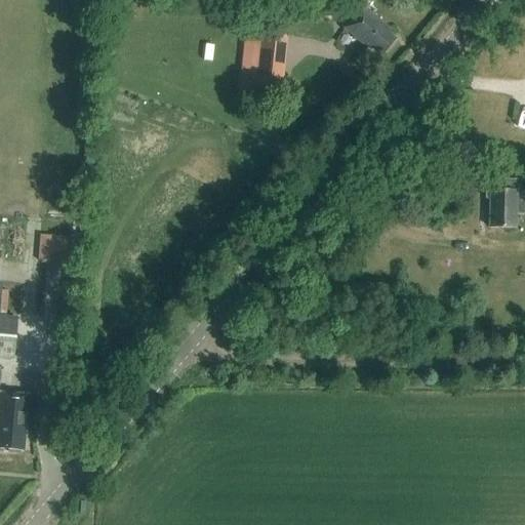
[(294,0),(295,16),(341,14),(349,22),(344,28),(365,47),(368,44),(380,55),(393,40),(388,36),(392,31),(362,5),(358,11),(345,0),(294,0)]
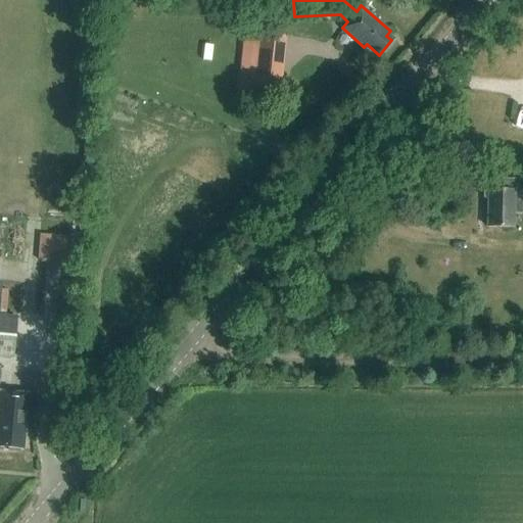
[(254,26),(254,63),(279,63),(279,26),(254,26)]
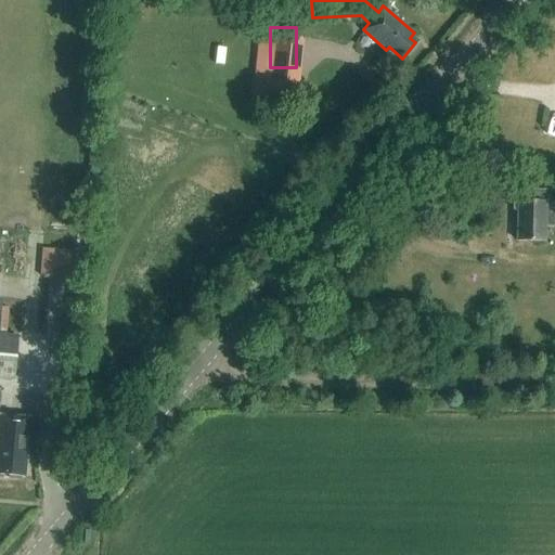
[(554,190),(521,190),(521,192),(519,192),(514,194),(514,211),(518,214),(518,242),(546,242),(546,228),(554,228),(554,190)]
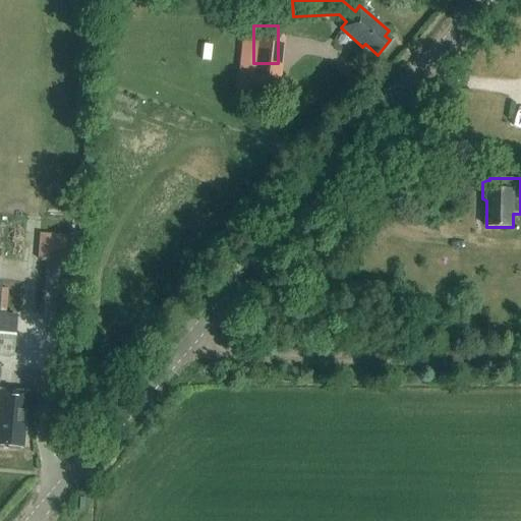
[(70,259),(71,233),(37,232),(37,259),(70,259)]
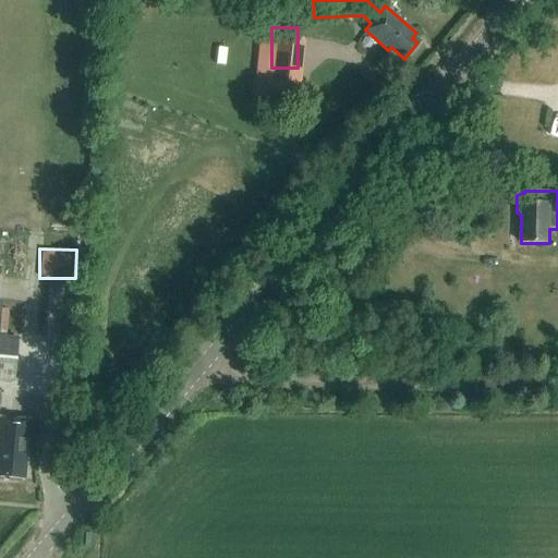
[(0,379),(14,381),(19,337),(0,335),(0,319),(2,301),(0,300),(0,379)]
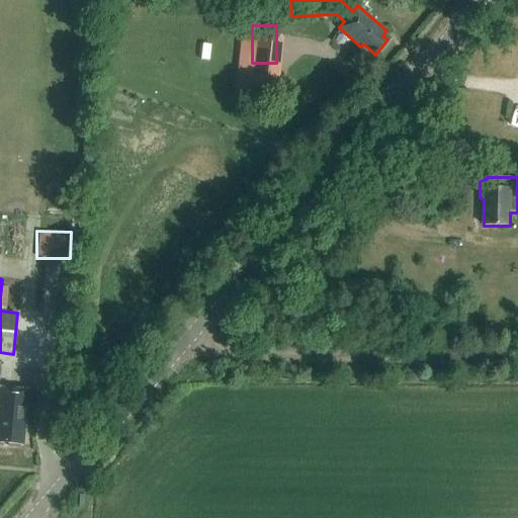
[(0,441),(22,444),(24,421),(31,421),(34,392),(0,387),(0,441)]
